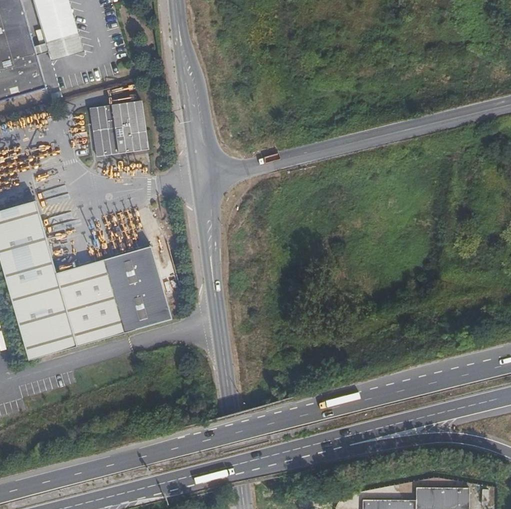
[(0,99),(44,87),(35,53),(46,50),(49,60),(82,51),(70,6),(68,0),(0,0),(0,99)]
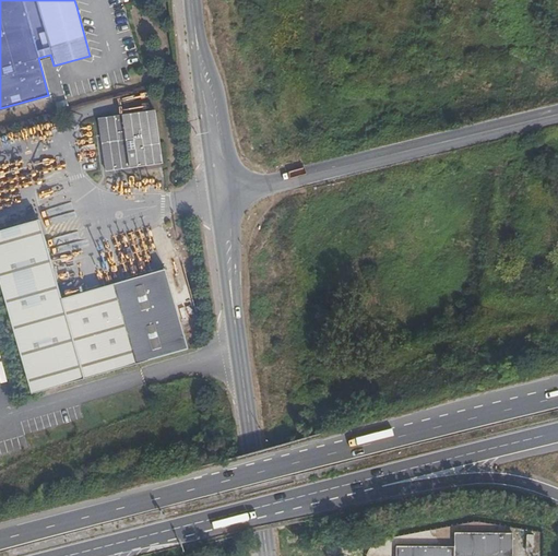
[(154,107),(113,113),(114,117),(101,119),(103,138),(99,138),(104,168),(154,161),(153,149),(151,140),(159,139),(154,107)]
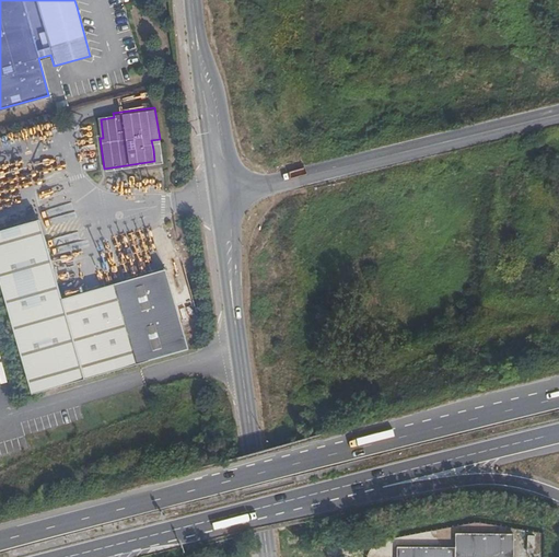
[(114,117),(113,113),(96,116),(100,138),(103,138),(101,119),(114,117)]
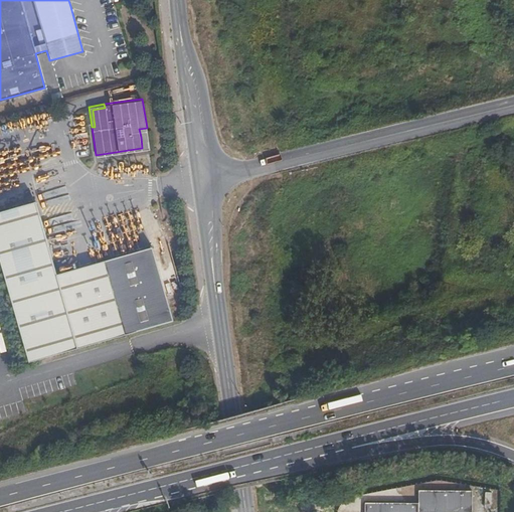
[(148,136),(147,128),(139,129),(141,137),(148,136)]
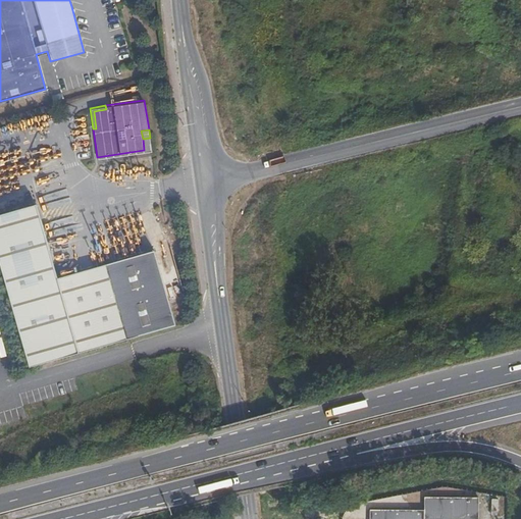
[(21,193),(9,196),(12,208),(23,206),(21,193)]
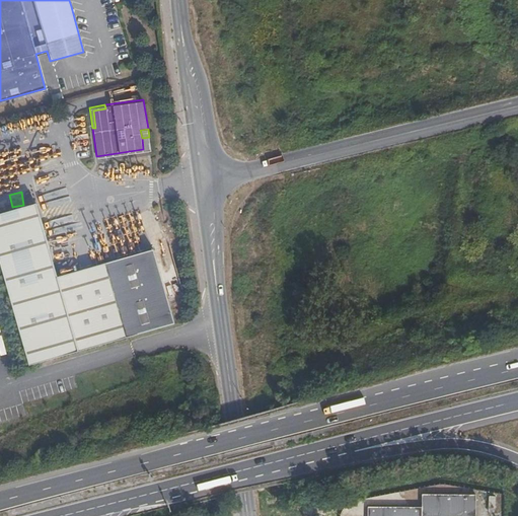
[(0,268),(27,364),(172,322),(152,249),(56,277),(34,205),(0,214),(0,268)]
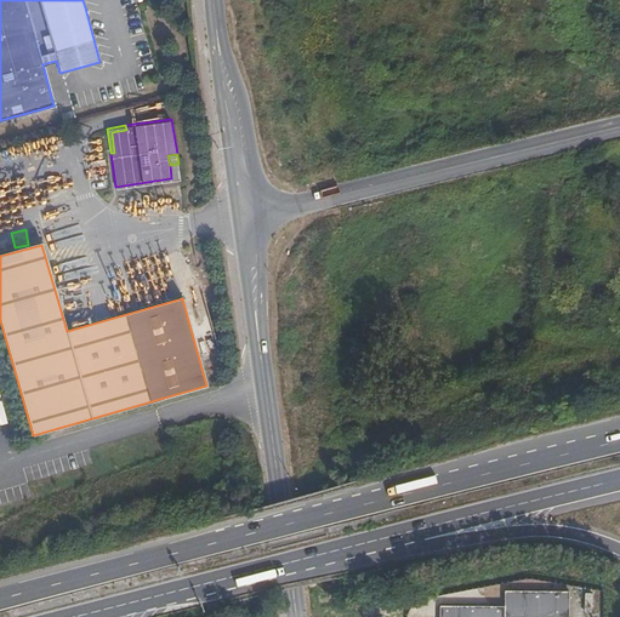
[(438,616),(568,616),(568,589),(504,589),(504,603),(439,603),(438,616)]
